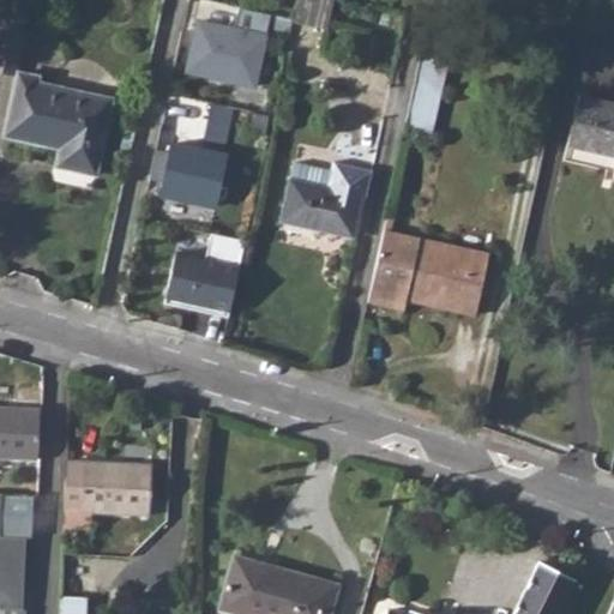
[(30,1),(20,0),(4,0),(0,18),(0,71),(14,74),(30,1)]
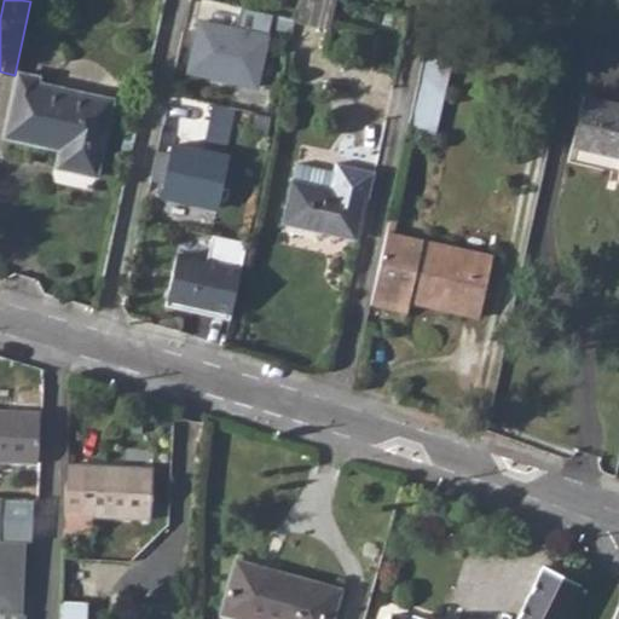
[(330,19),(334,0),(299,0),(296,12),(330,19)]
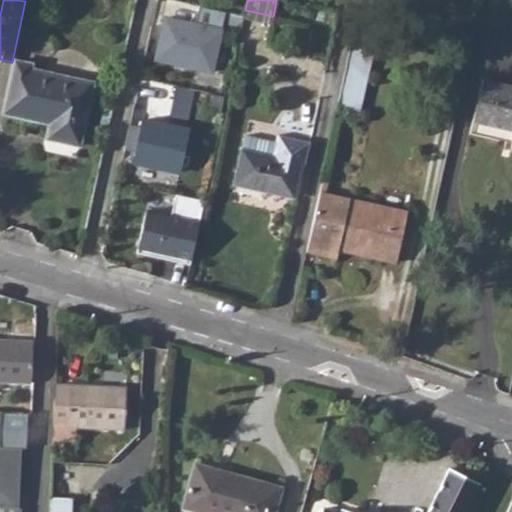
[(165,17),(156,58),(210,70),(224,9),(199,4),(194,23),(165,17)]
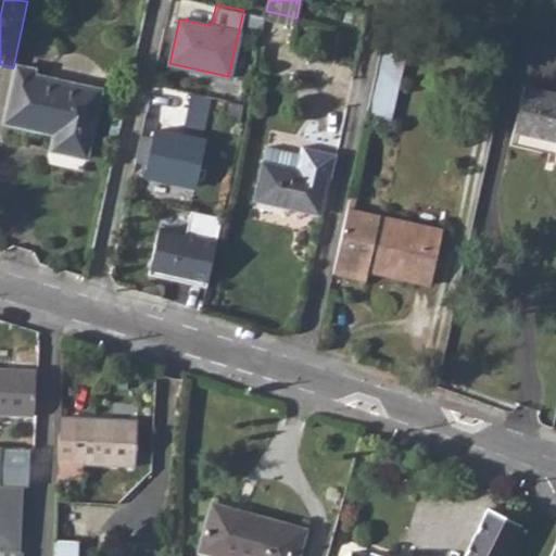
[(405,46),(383,40),(376,72),(375,75),(397,79),(405,46)]
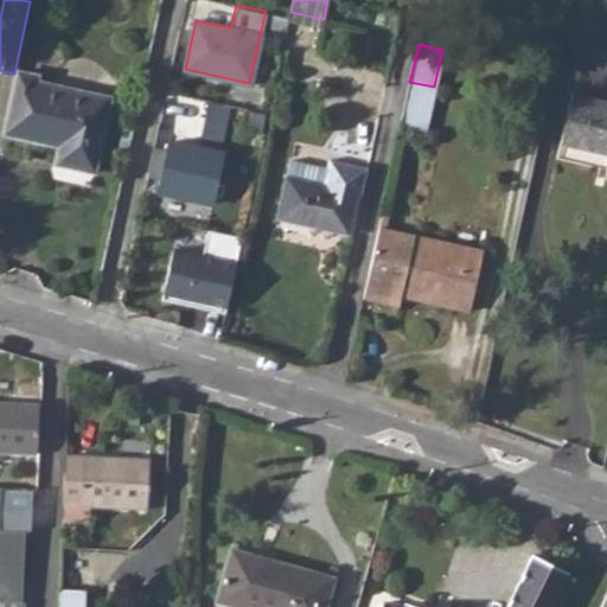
[(38,75),(18,71),(4,133),(59,146),(55,165),(94,173),(110,97),(37,81),(38,75)]
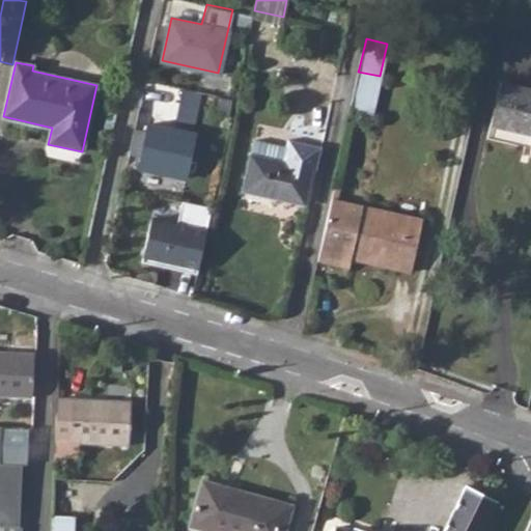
[(350,114),(371,118),(380,76),(358,72),(350,114)]
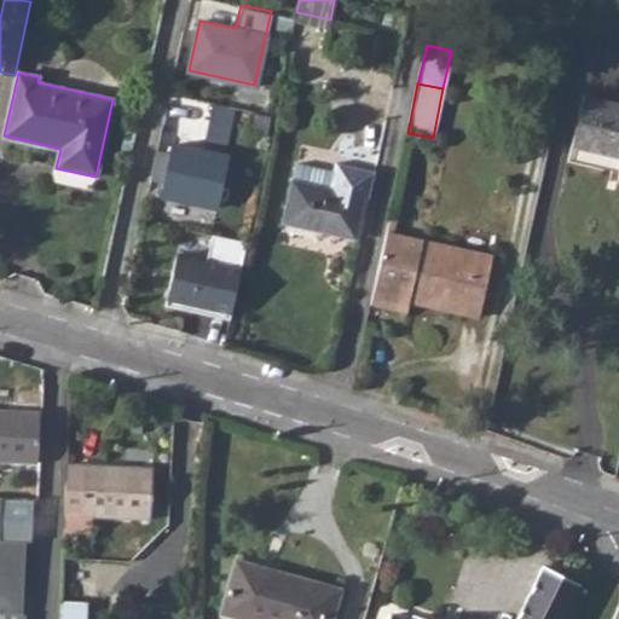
[(618,104),(583,96),(571,146),(613,155),(614,151),(618,151),(618,104)]
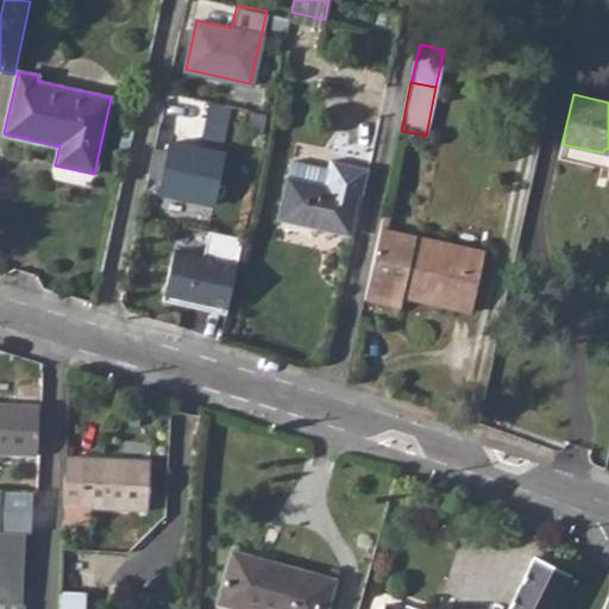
[(225,154),(169,142),(158,192),(213,203),(225,154)]
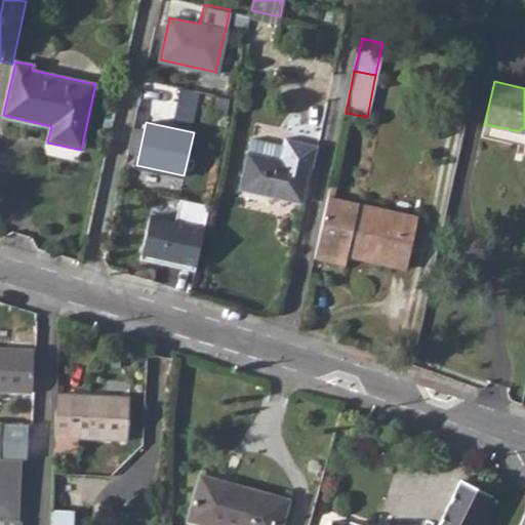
[(251,137),(247,153),(240,189),(300,202),(308,167),(279,160),(282,146),(251,137)]
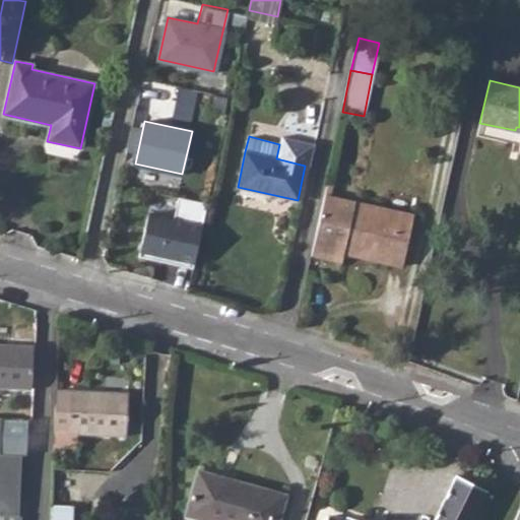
[(344,248),(365,252),(371,254),(370,259),(401,266),(412,215),(324,196),(312,251),(342,257),(344,248)]
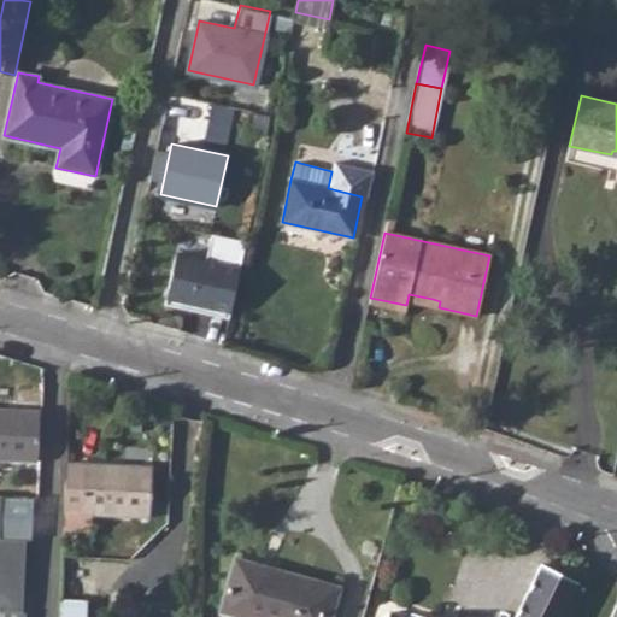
[(206,313),(230,318),(247,242),(212,234),(206,259),(175,252),(164,304),(192,310),(193,304),(207,307),(206,313)]
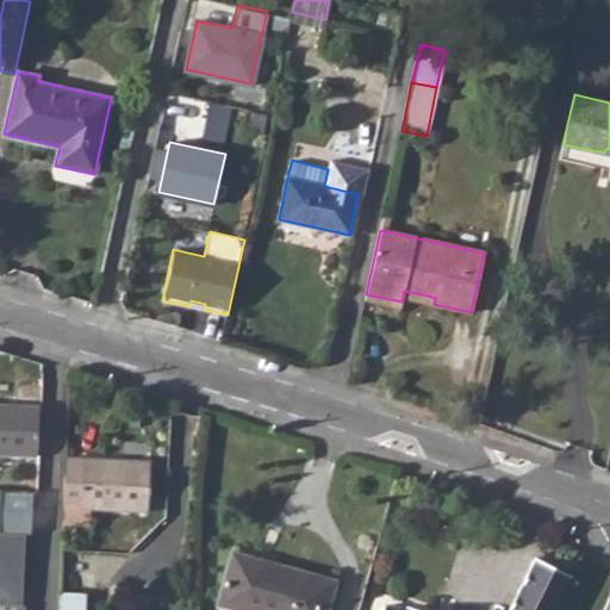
[(365,302),(399,309),(402,302),(366,294),(365,302)]
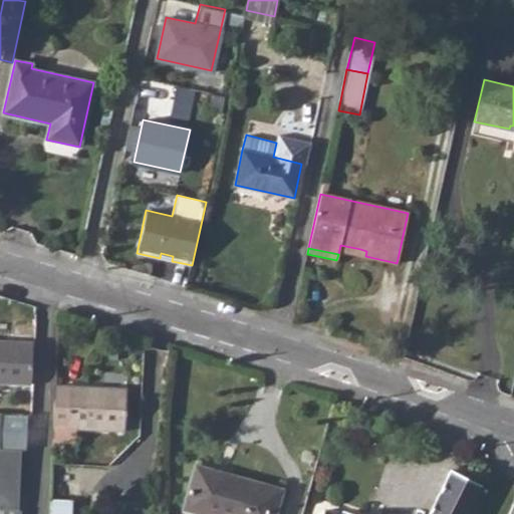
[(33,342),(0,339),(0,382),(31,383),(33,342)]
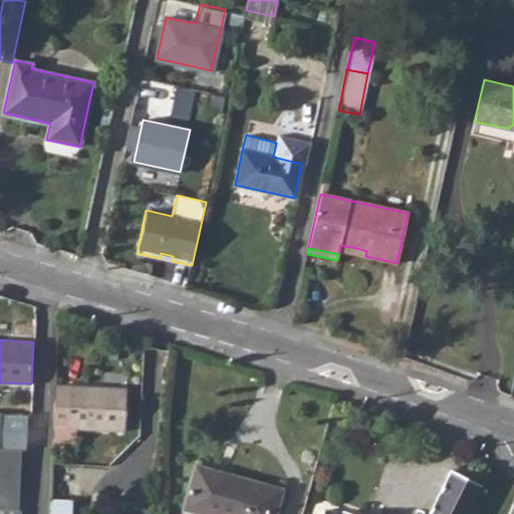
[(53,427),(67,428),(69,386),(55,384),(53,427)]
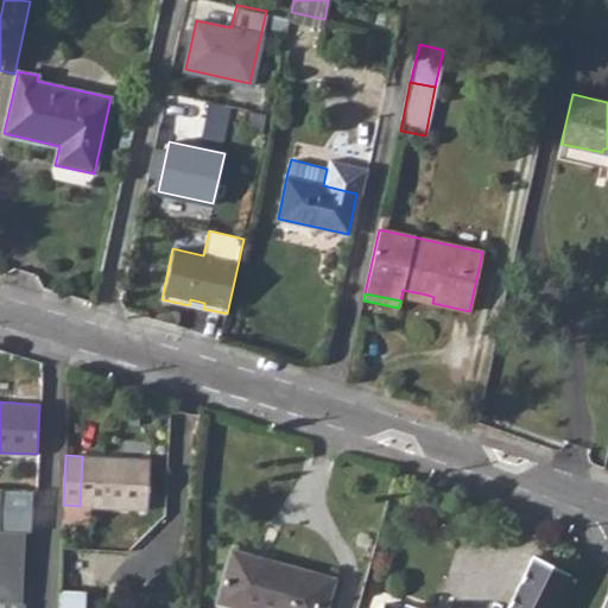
[(130,458),(82,456),(80,506),(90,506),(149,510),(150,463),(128,462),(130,458)]
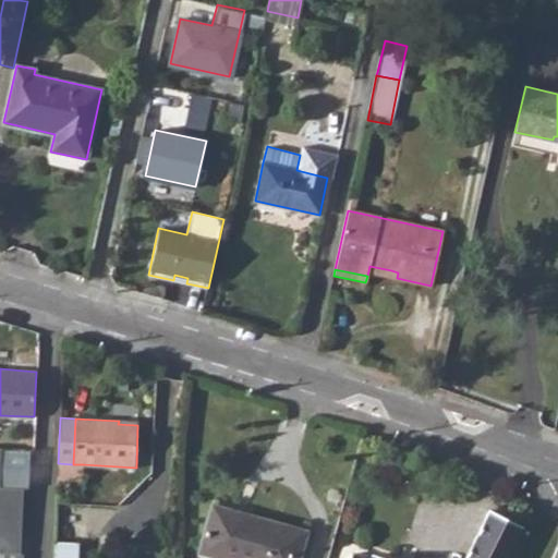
[(0,469),(1,448),(0,447),(0,552),(21,554),(23,488),(0,486),(0,469)]
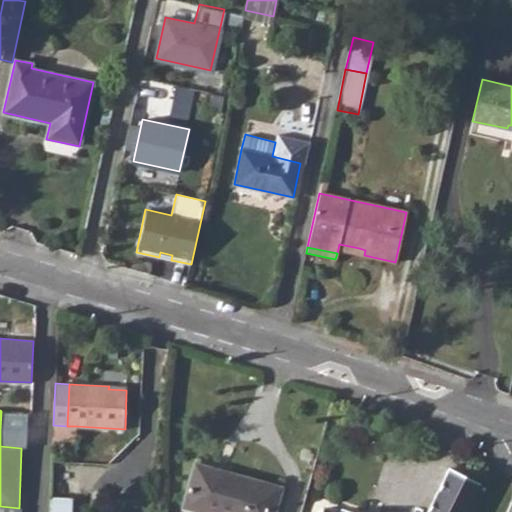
[(52,442),(75,443),(76,426),(67,426),(53,425),(52,442)]
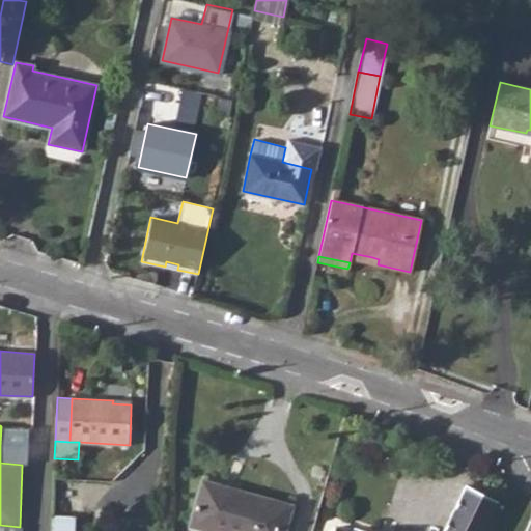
[(285,530),(292,505),(201,479),(189,526),(207,530),(285,530)]
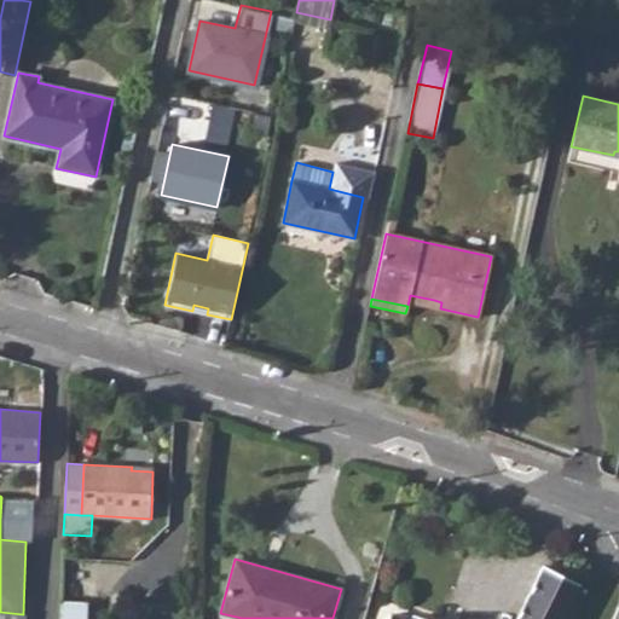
[(561,618),(580,584),(538,562),(508,618),(561,618)]
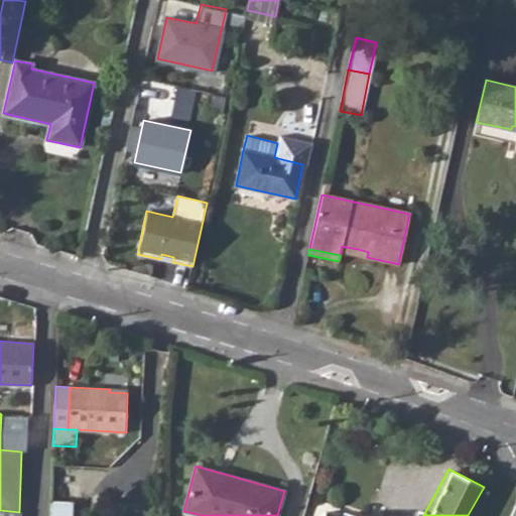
[(49,515),(70,515),(71,501),(50,500),(49,515)]
